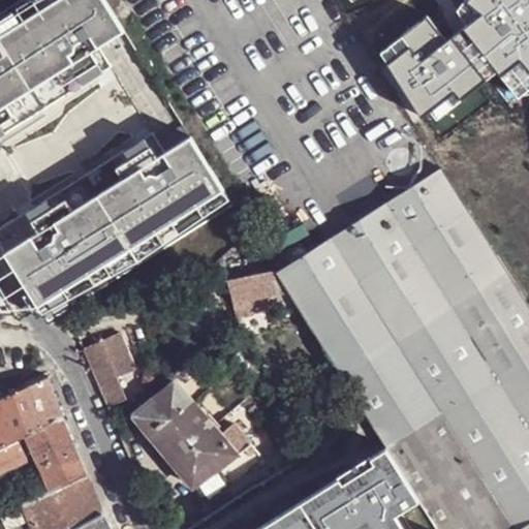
[(0,315),(6,312),(0,302),(0,129),(112,61),(98,41),(124,26),(107,0),(9,0),(0,6),(0,315)]
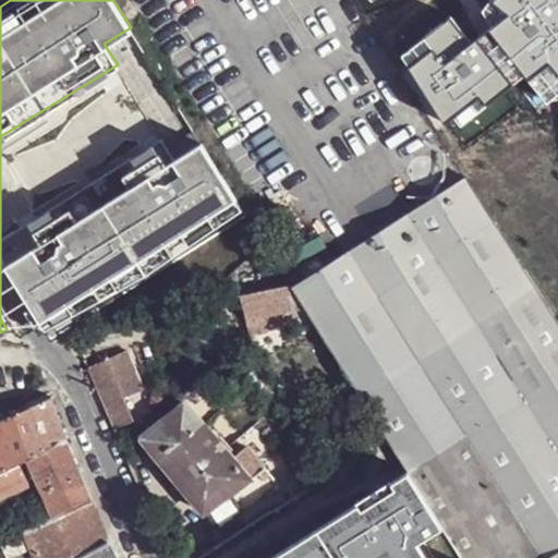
[(419,31),(396,49),(449,128),(516,77),(529,95),(557,70),(557,0),(484,0),(487,4),(474,15),(461,0),(437,0),(412,17),(419,31)]
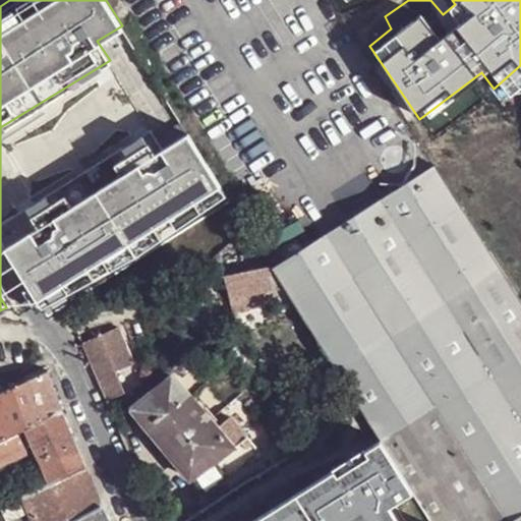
[(150,125),(0,218),(0,235),(36,293),(46,309),(228,197),(179,119),(155,134),(150,125)]
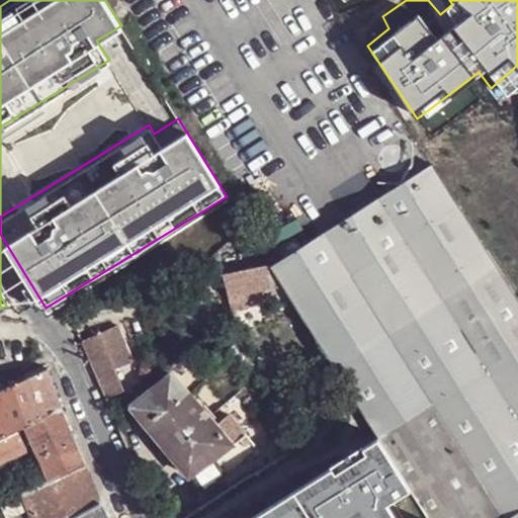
[(350,391),(377,436),(429,517),(507,517),(517,511),(517,304),(431,163),(271,263),(295,304),(350,391)]
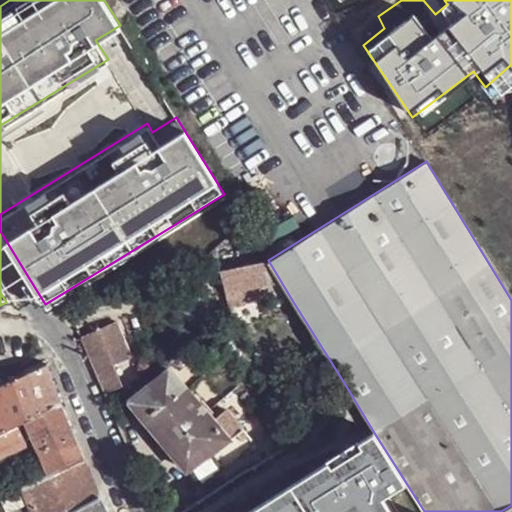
[(268,260),(221,270),(230,306),(268,297),(270,306),(292,300),(268,260)]
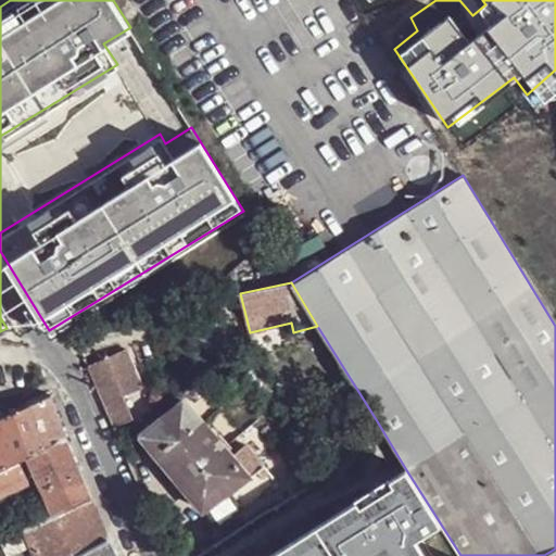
[(124,350),(87,366),(88,369),(113,427),(117,437),(134,425),(130,420),(121,396),(140,388),(124,350)]
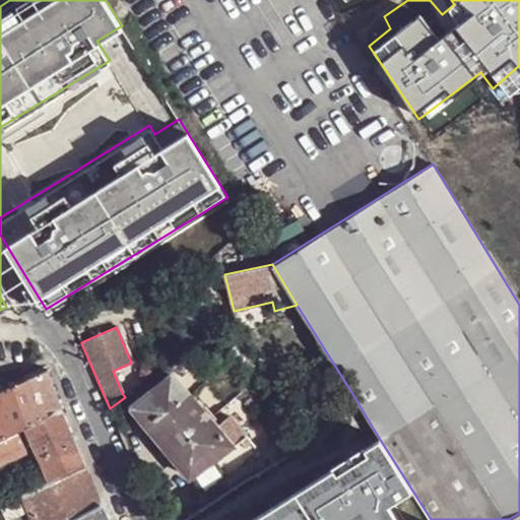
[(27,426),(63,408),(48,370),(0,392),(0,439),(19,430),(27,426)]
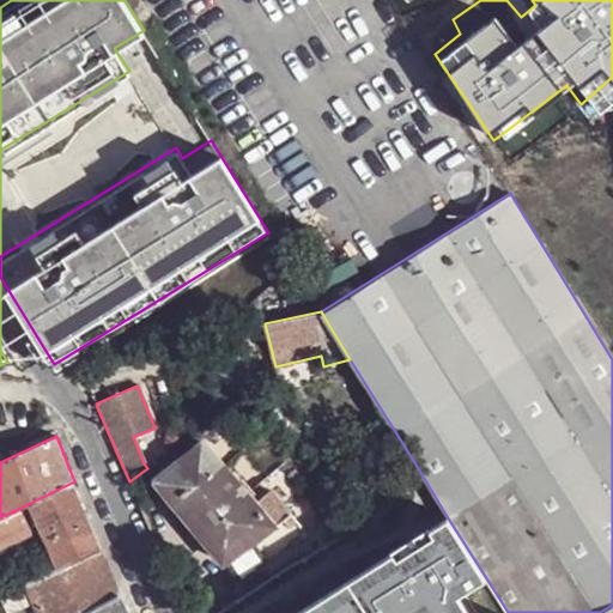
[(268,489),(252,503),(200,439),(153,478),(237,582),(304,533),(268,489)]
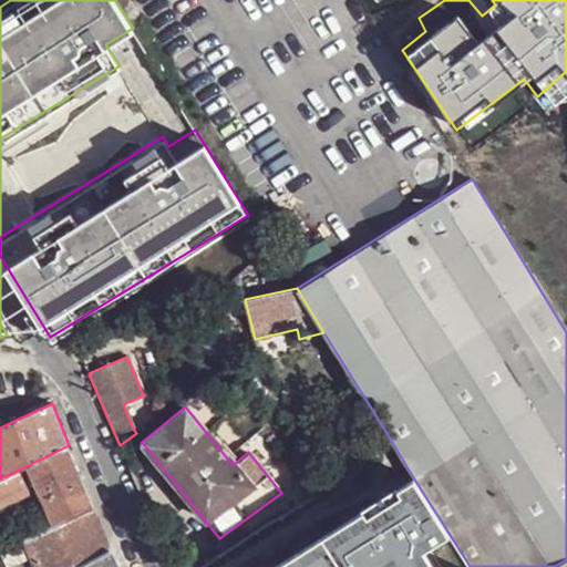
[(41,493),(80,473),(69,445),(30,464),(41,493)]
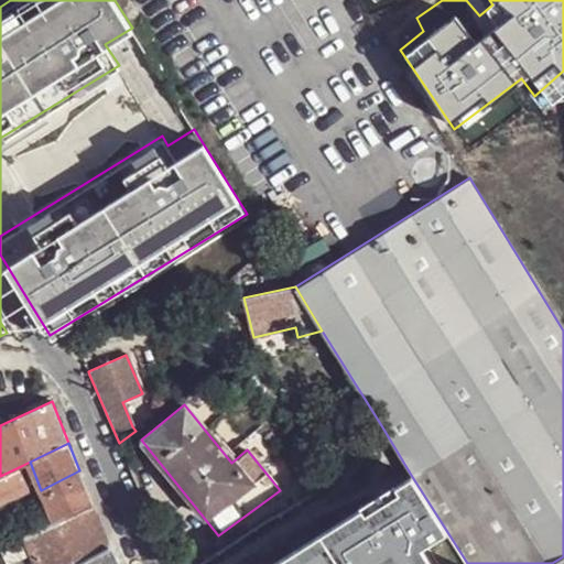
[(0,502),(31,488),(21,466),(0,476),(0,502)]
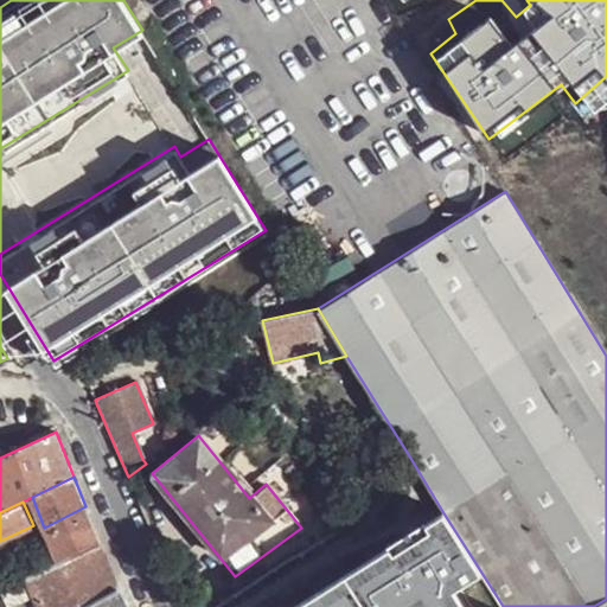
[(46,534),(88,512),(85,506),(44,528),(46,534)]
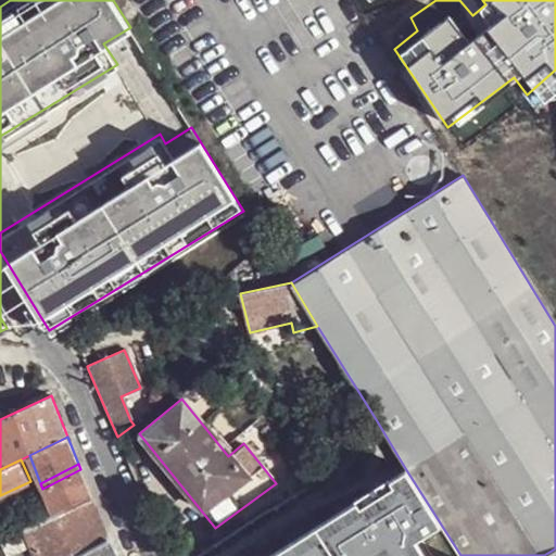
[(460,555),(405,468),(266,555),(460,555)]
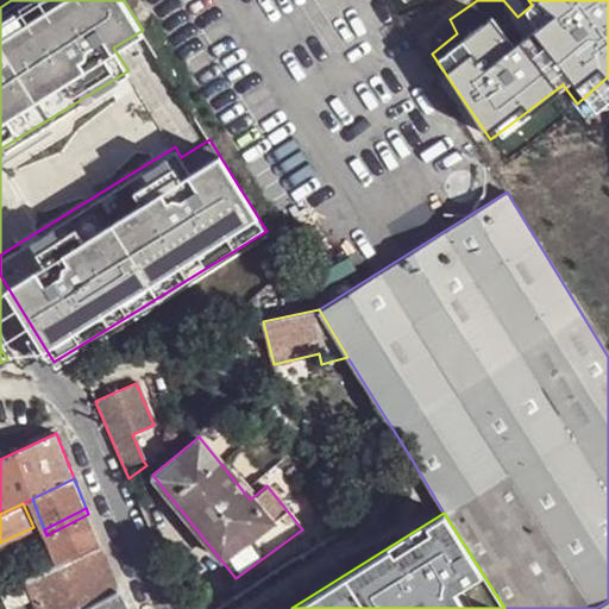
[(58,564),(100,544),(88,514),(46,535),(58,564)]
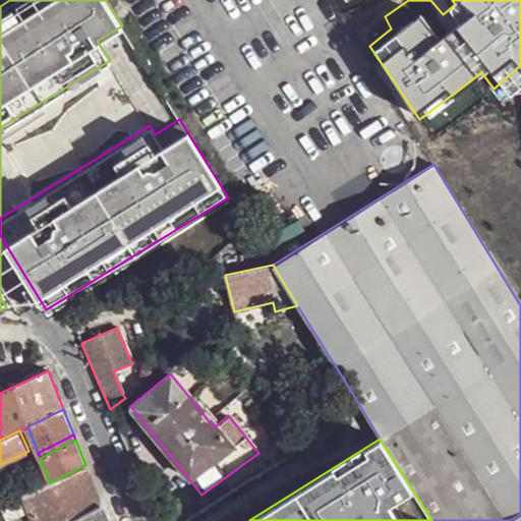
[(34,520),(71,520),(103,506),(85,465),(50,482),(22,496),(30,511),(34,520)]
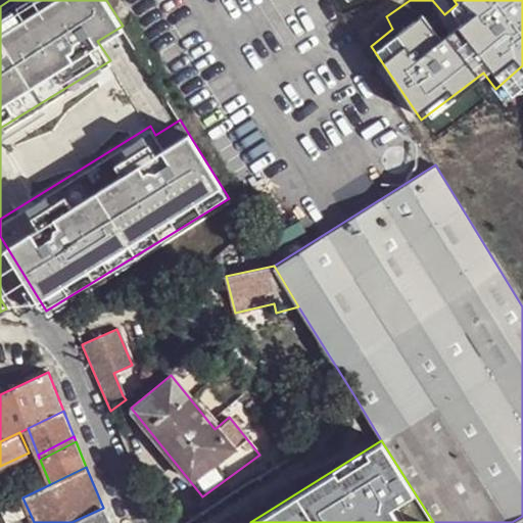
[(6,493),(0,495),(0,504),(9,500),(6,493)]
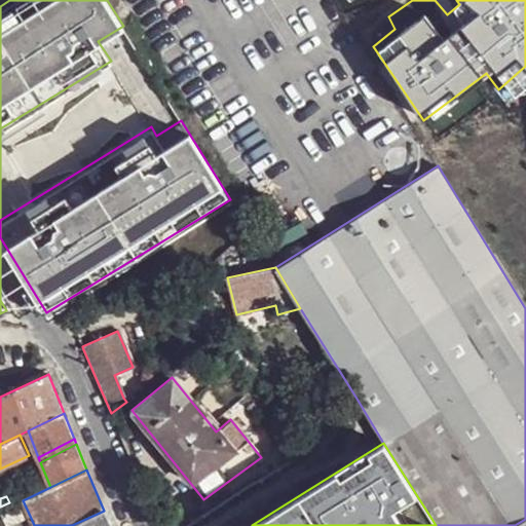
[(9,525),(30,516),(23,500),(1,510),(9,525)]
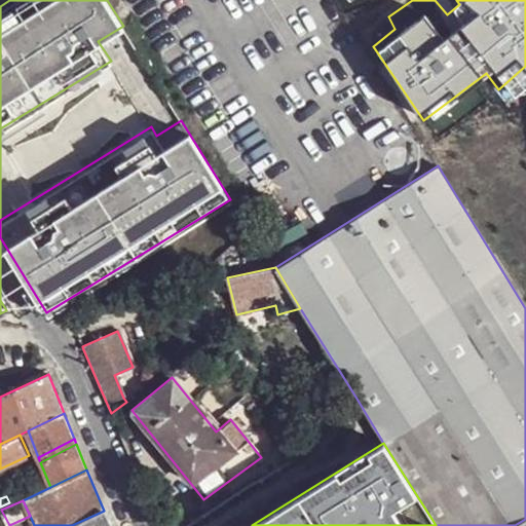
[(111,525),(108,520),(104,511),(72,525),(111,525)]
